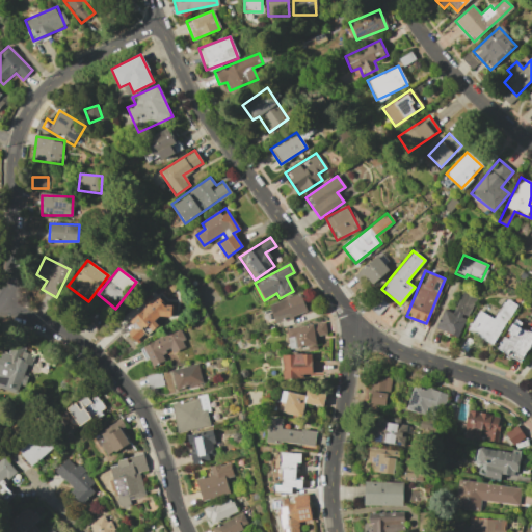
[(464,317),(468,318),(475,296),(459,292),(453,313),(443,309),(435,329),(458,337),(464,317)]
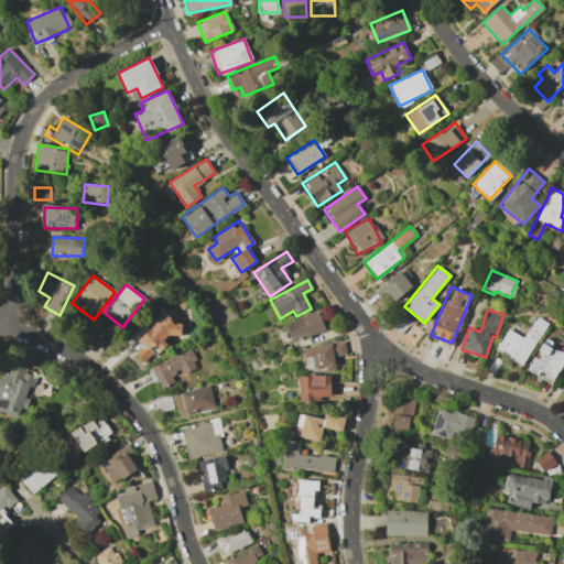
[(291,342),(324,329),(317,311),(284,324),(291,342)]
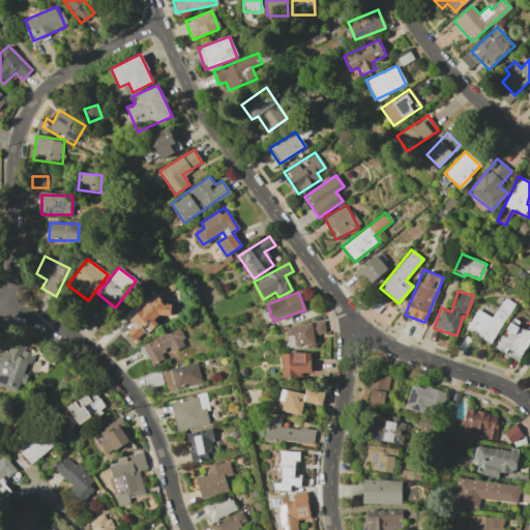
[(156,294),(127,320),(133,326),(126,331),(135,341),(170,310),(156,294)]
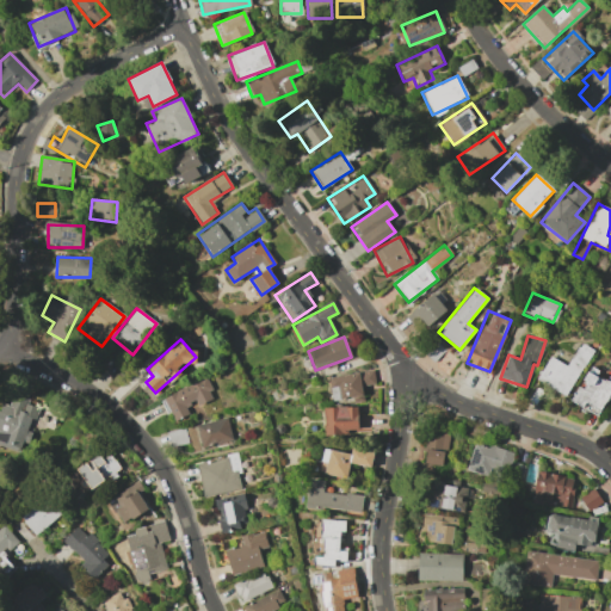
[(592,350),(579,343),(566,366),(549,357),(536,380),(566,396),(592,350)]
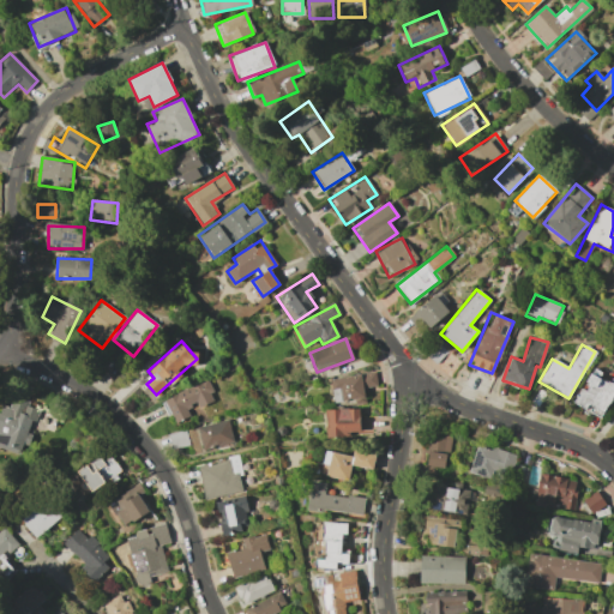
[(575,407),(603,417),(613,389),(613,381),(588,372),(575,407)]
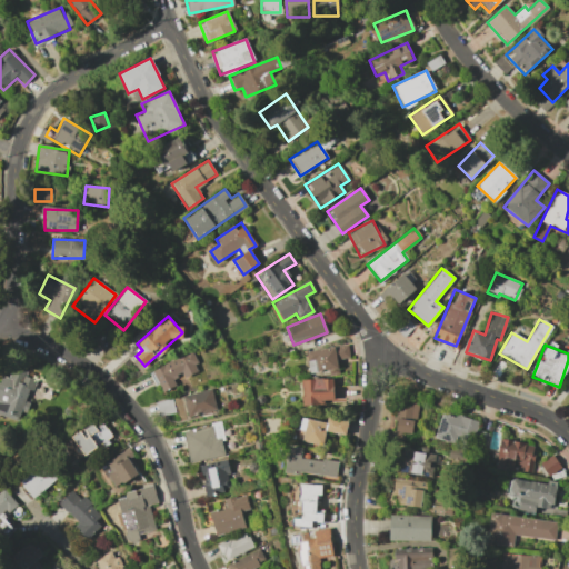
[(307,350),(309,375),(338,371),(337,359),(349,358),(348,346),(307,350)]
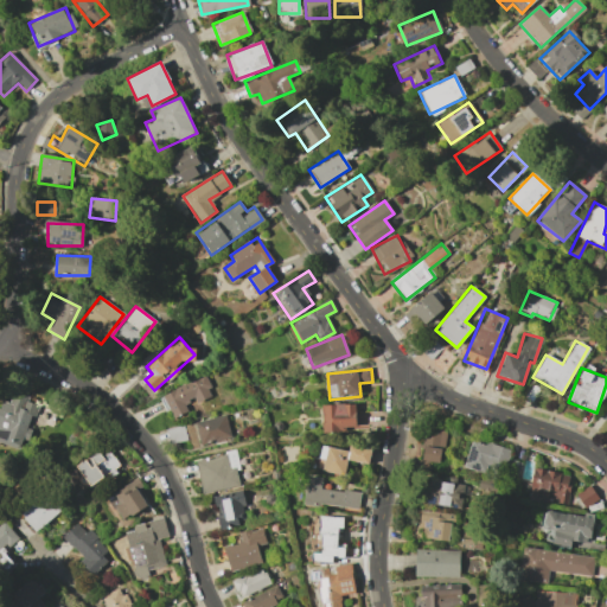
[(193,398),(196,403),(213,395),(204,375),(163,395),(173,417),(187,411),(184,403),(193,398)]
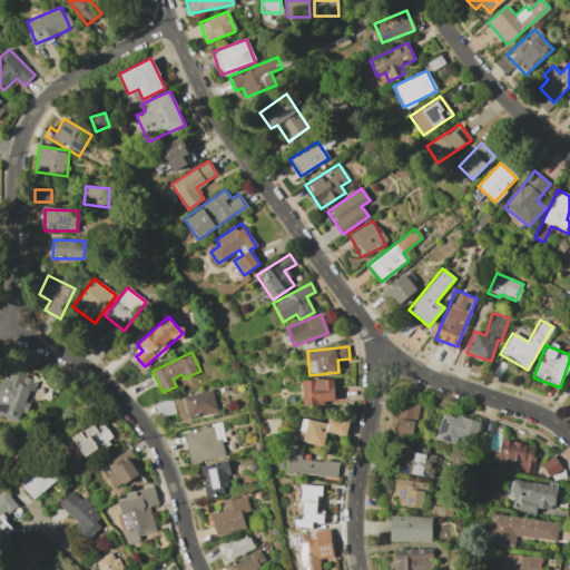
[(0,415),(18,421),(20,412),(26,414),(29,403),(27,402),(35,380),(26,377),(27,373),(11,369),(8,379),(0,375),(0,415)]
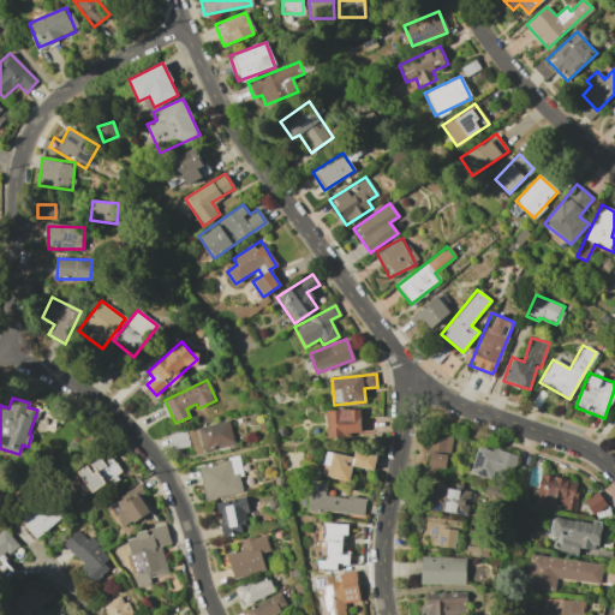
[(326,410),(327,436),(360,435),(359,408),(326,410)]
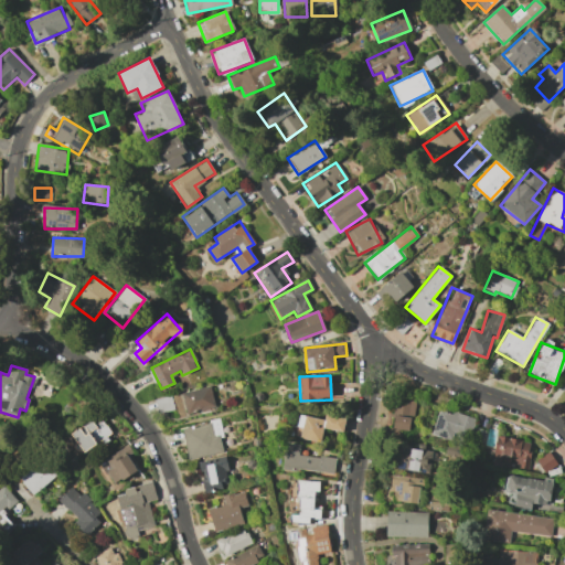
[(184,413),(214,408),(211,387),(181,392),(184,413)]
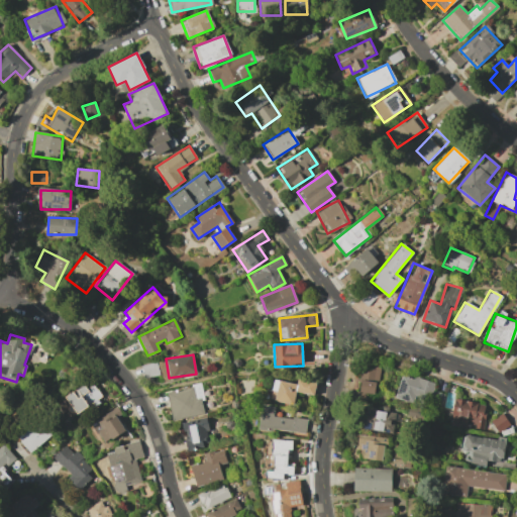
[(359,395),(376,395),(377,366),(360,366),(359,395)]
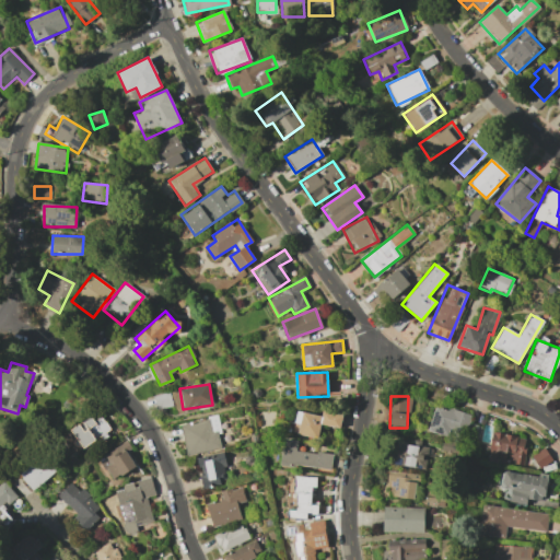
[(427,430),(446,436),(450,430),(464,434),(470,416),(436,404),(427,430)]
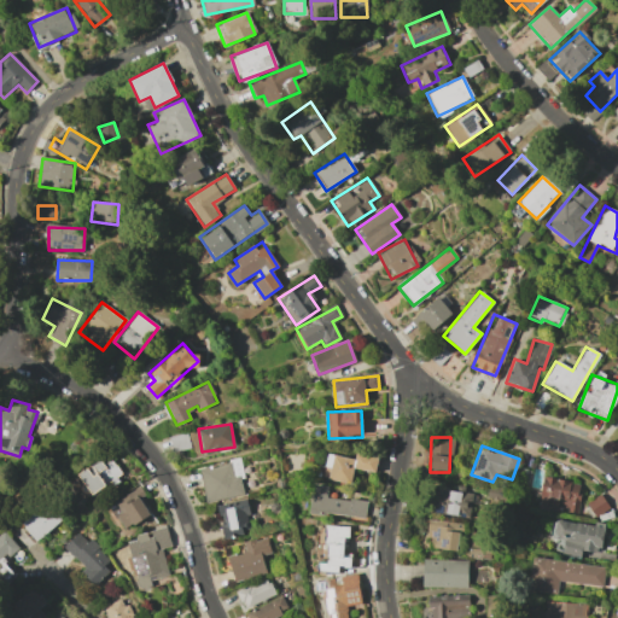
[(378,458),(355,454),(354,459),(327,454),(325,466),(331,467),(328,479),(350,484),(354,468),(374,472),(378,458)]
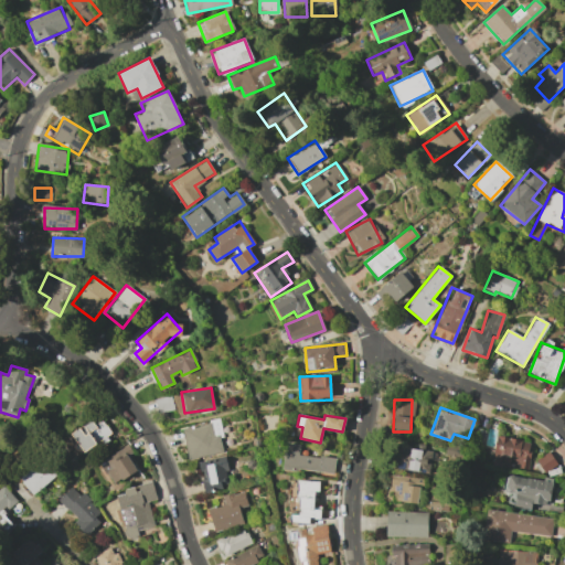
[(99,416),(72,434),(83,452),(112,435),(99,416)]
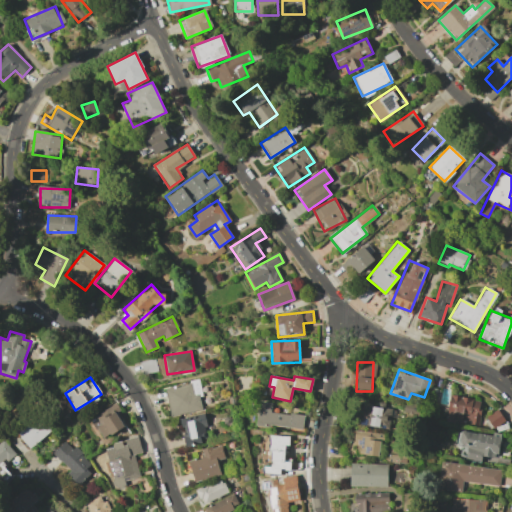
[(169,415),(202,410),(198,382),(166,386),(169,415)]
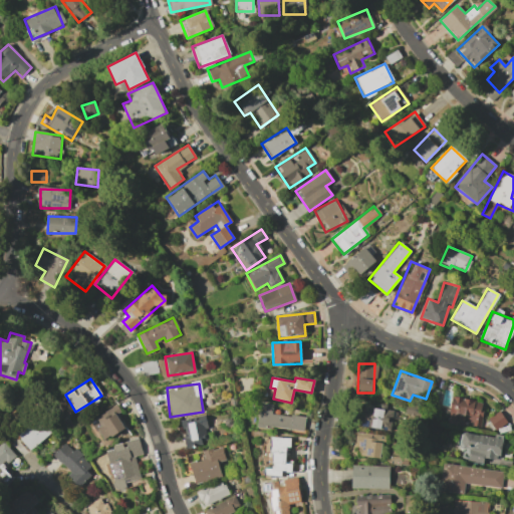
[(479,427),(483,402),(451,397),(448,422),(479,427)]
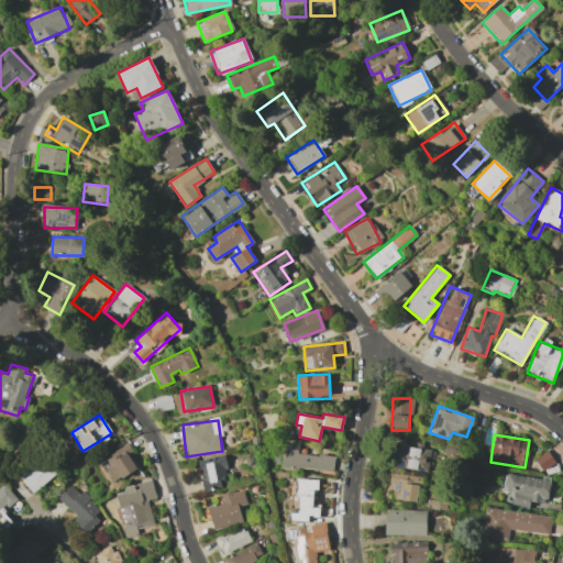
[(332,472),(334,456),(298,452),(298,443),(285,442),(283,467),(332,472)]
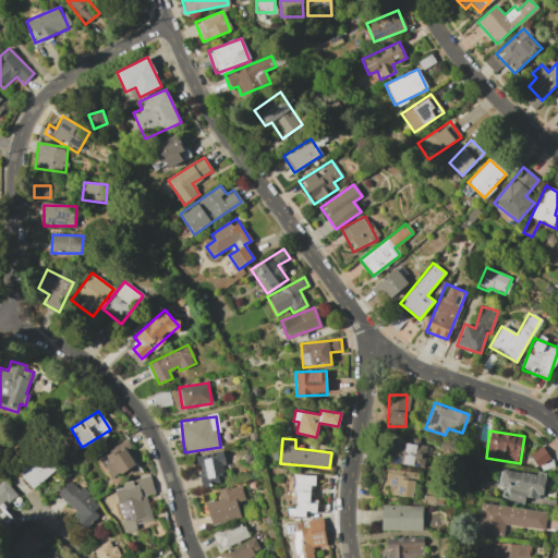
[(390,440),(389,464),(424,465),(425,441),(390,440)]
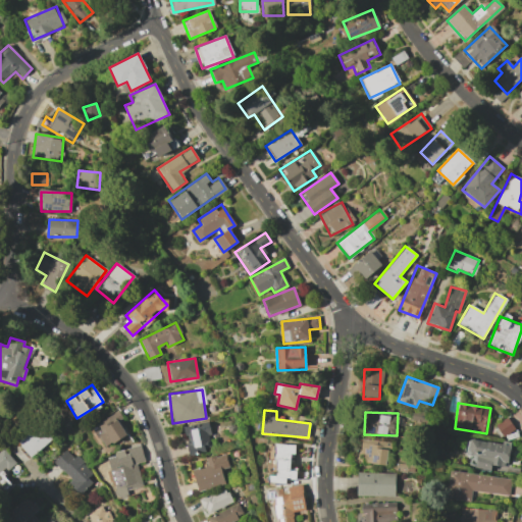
[(116,413),(92,426),(104,448),(127,434),(116,413)]
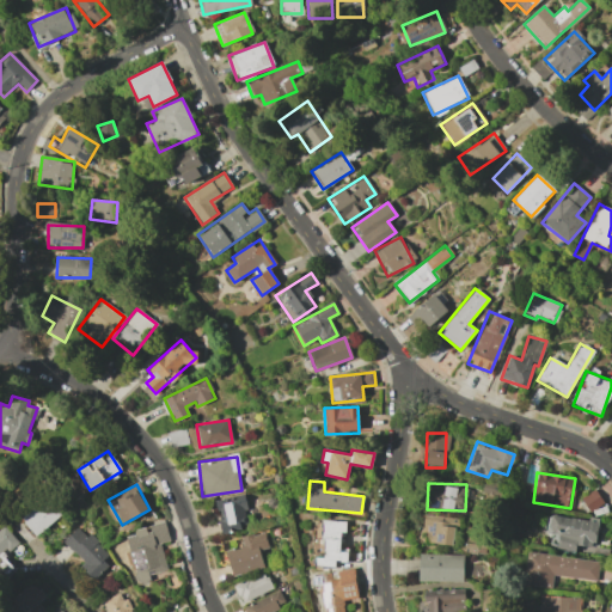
[(580,499),(588,512),(603,505),(595,490),(580,499)]
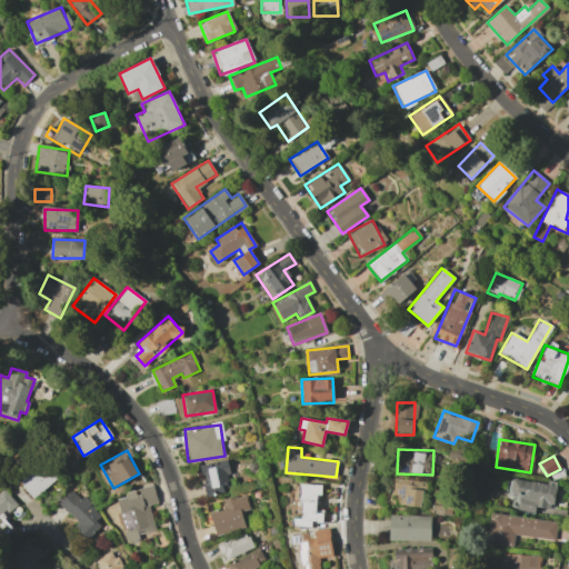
[(225,459),(200,466),(207,496),(231,490),(225,459)]
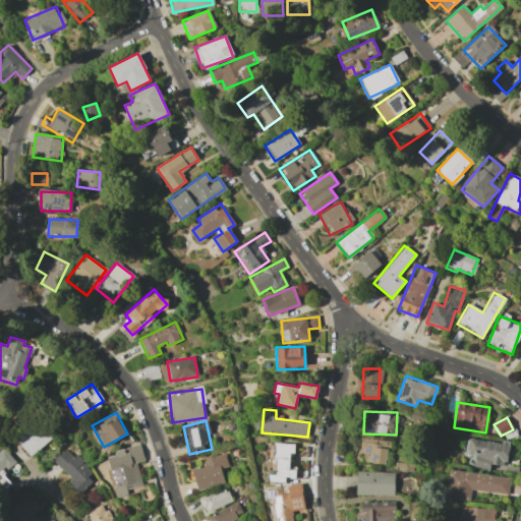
[(16,442),(30,457),(50,440),(37,424),(16,442)]
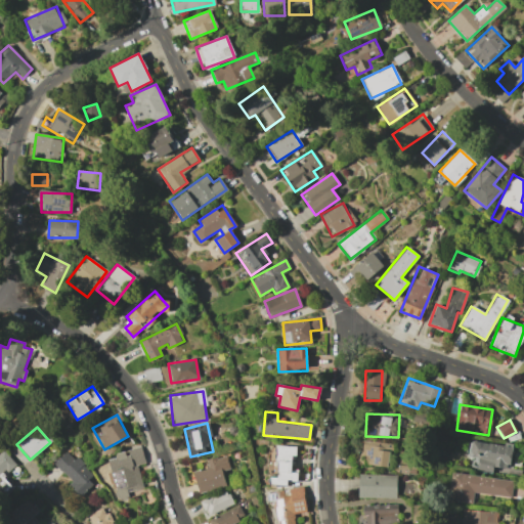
[(491,473),(493,467),(508,469),(512,446),(470,439),(468,455),(479,456),(476,470),(491,473)]
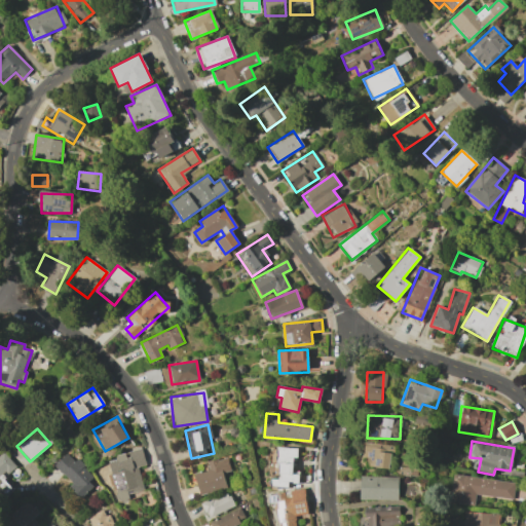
[(367,466),(389,468),(391,445),(363,443),(361,459),(367,459),(367,466)]
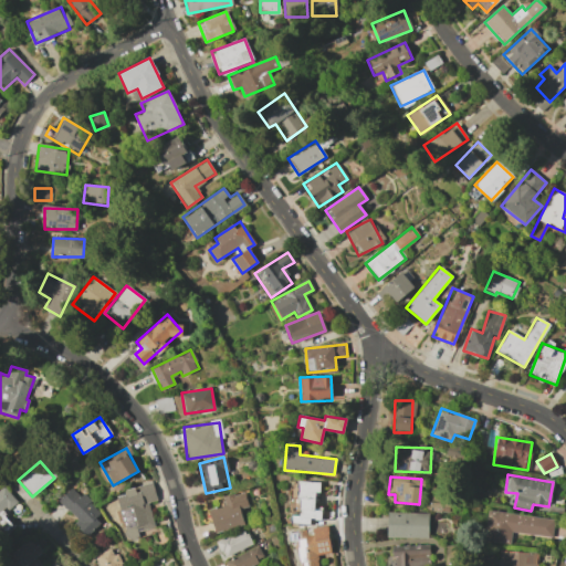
[(292,524),(310,524),(310,520),(321,520),(321,507),(314,507),(314,492),(318,492),(320,482),(299,481),(296,516),(292,515),(292,524)]
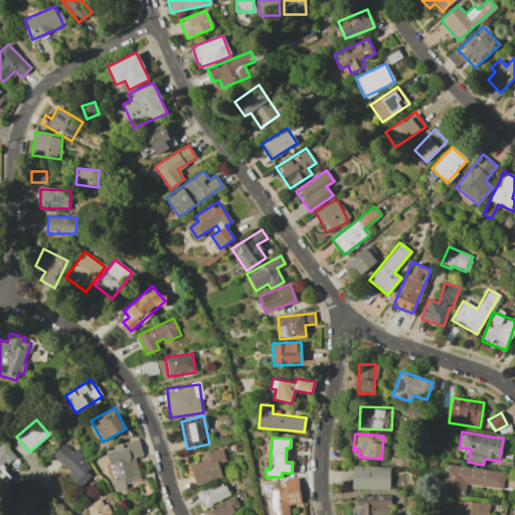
[(135,458),(143,456),(138,440),(105,449),(116,489),(141,482),(135,458)]
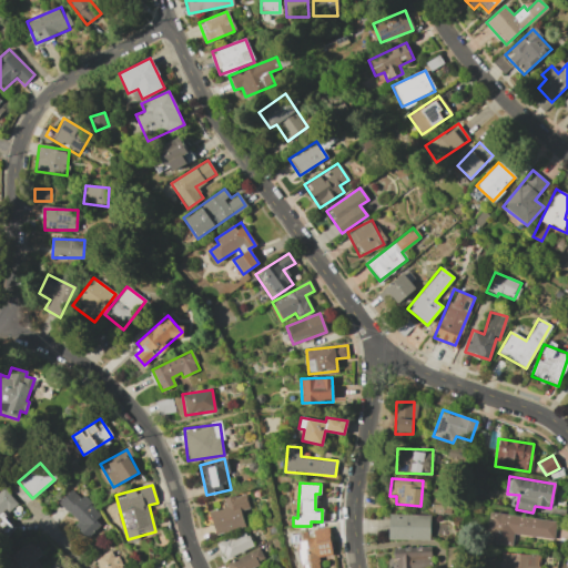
[(0,489),(0,530),(2,534),(11,526),(3,517),(18,504),(2,487),(0,489)]
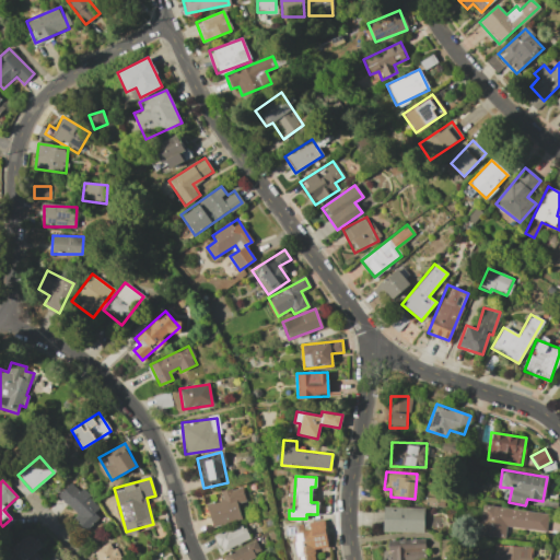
[(102,510),(80,489),(78,491),(69,482),(57,496),(77,514),(73,518),(84,528),(102,510)]
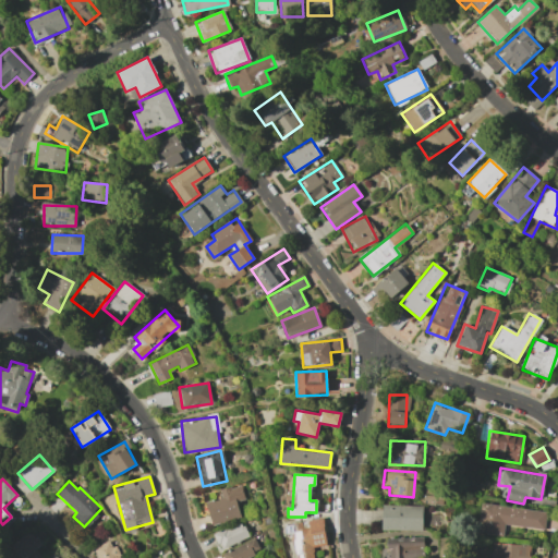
[(219,489),(221,499),(206,501),(210,524),(239,519),(235,501),(244,500),(241,485),(219,489)]
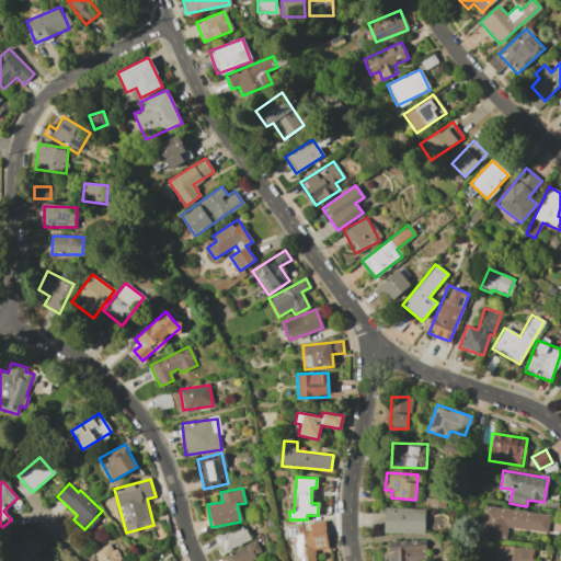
[(547,533),(549,515),(484,506),(480,536),(505,539),(507,527),(547,533)]
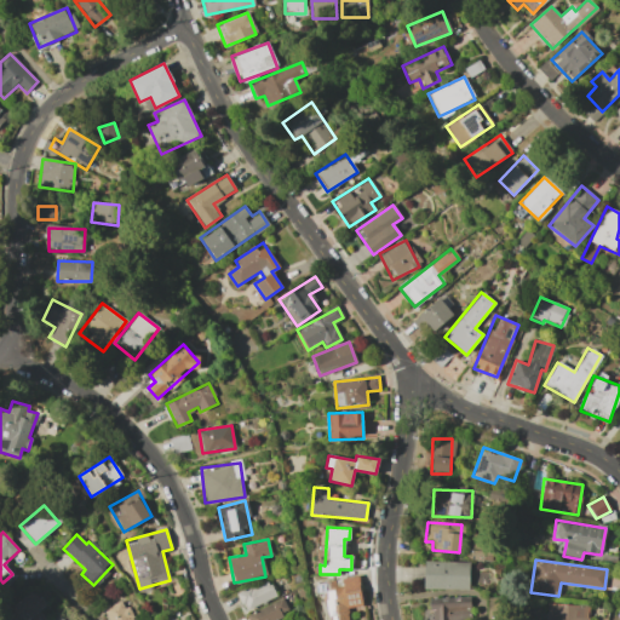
[(469,562),(424,561),(423,589),(469,590),(469,562)]
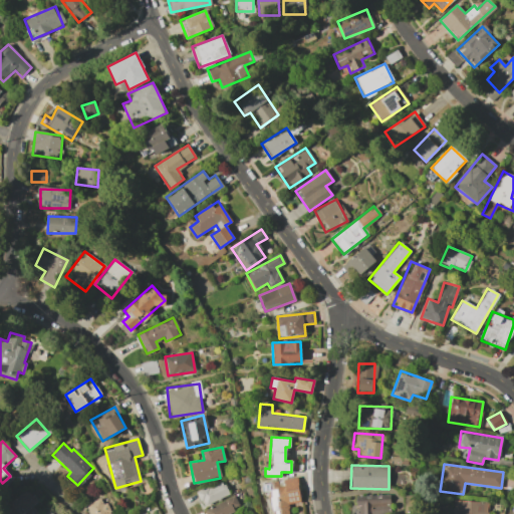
[(266,482),(269,513),(288,513),(288,504),(299,503),(297,479),(266,482)]
